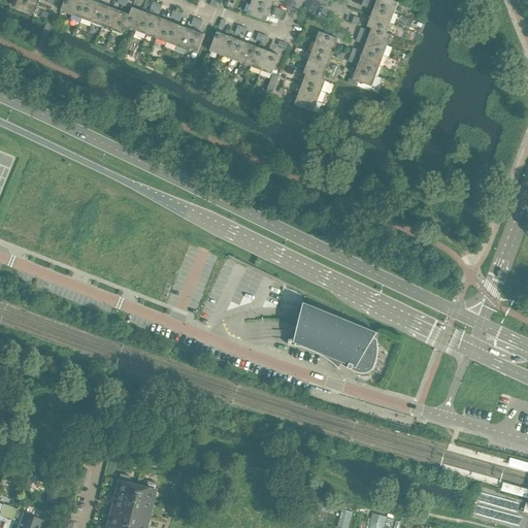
[(34,15),(38,4),(26,0),(19,0),(15,8),(34,15)]
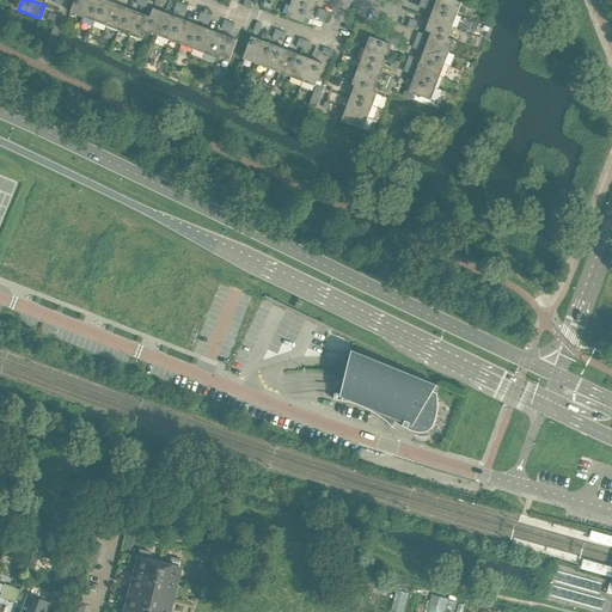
[(83,17),(89,0),(74,0),(71,12),(83,17)]
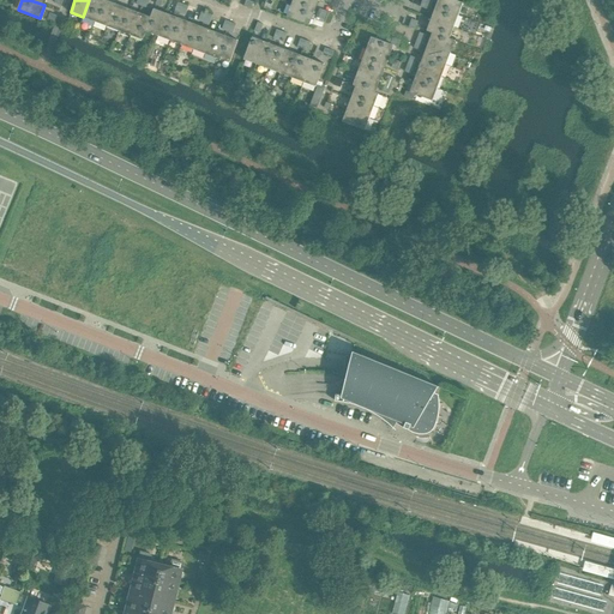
[(95,22),(103,0),(102,0),(89,0),(83,17),(95,22)]
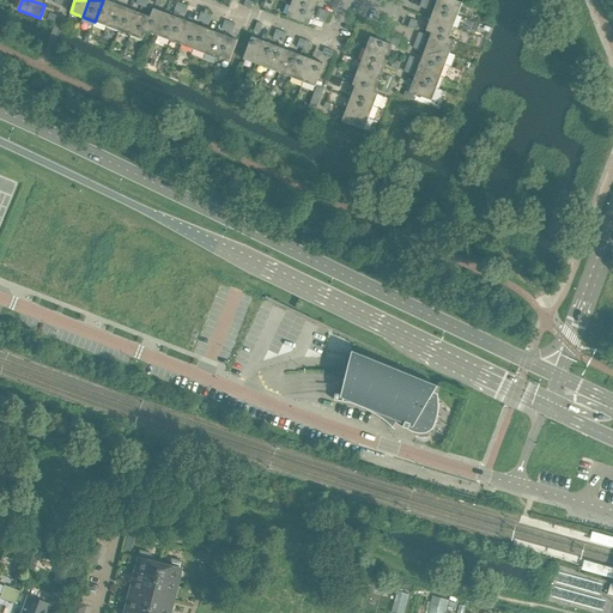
[(107,26),(115,5),(103,0),(95,22),(107,26)]
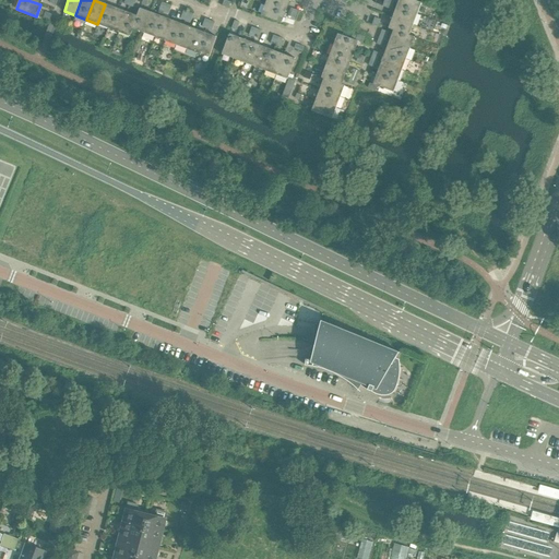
[(285,12),(289,1),(287,0),(268,0),(266,4),(285,12)]
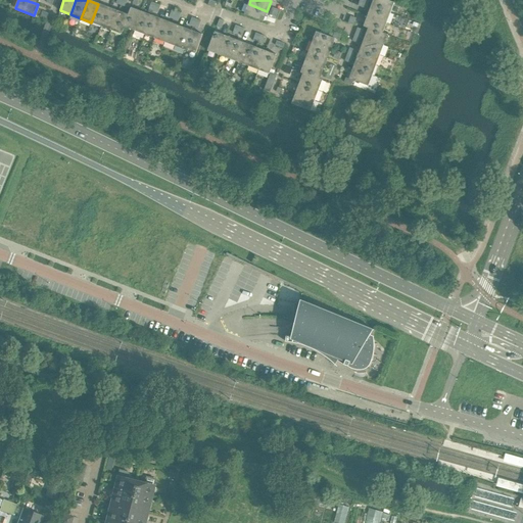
[(390,13),(394,3),(386,0),(374,0),(372,6),(390,13)]
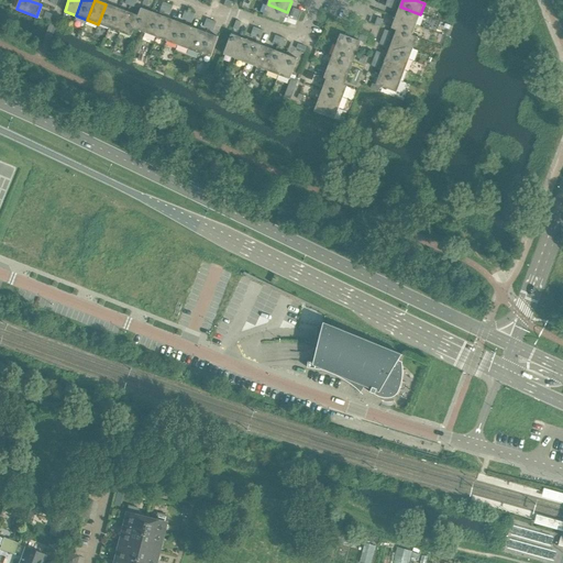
[(109,29),(117,9),(106,4),(98,24),(109,29)]
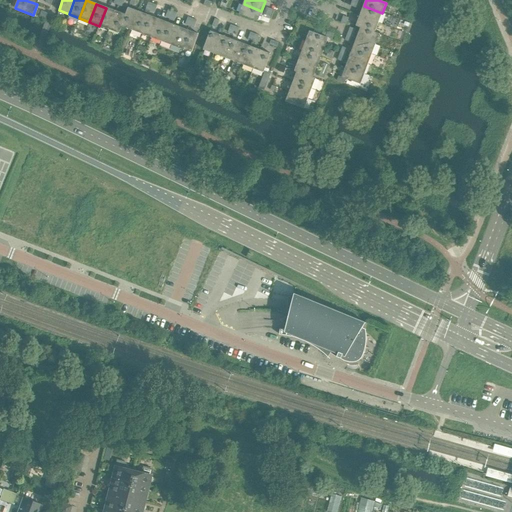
[(257,21),(261,11),(244,4),(240,14),(257,21)]
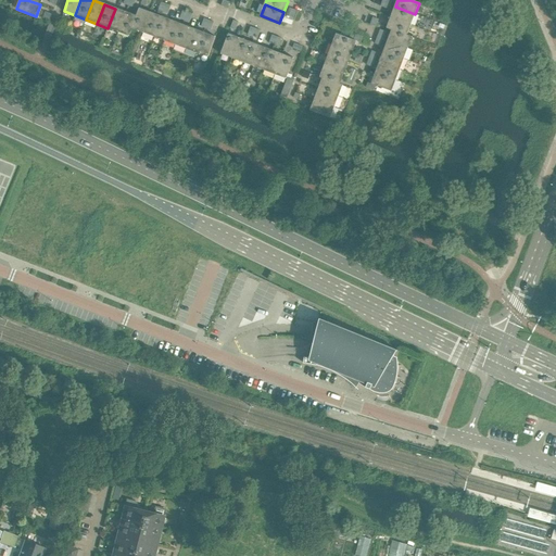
[(411,25),(415,14),(395,7),(391,17),(411,25)]
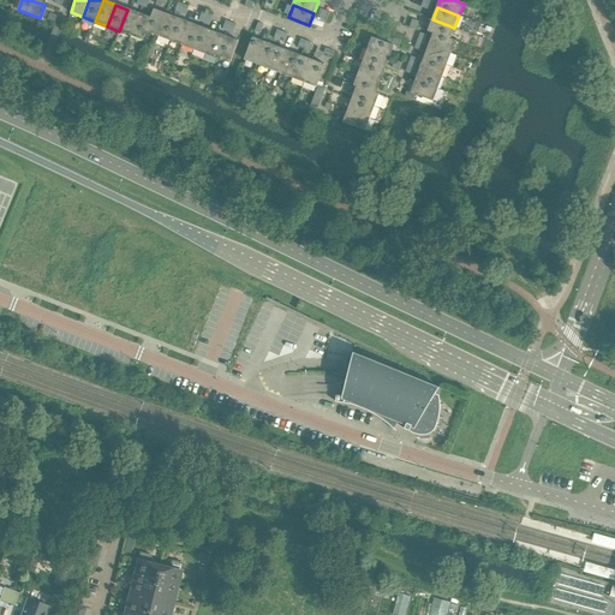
[(131,35),(139,13),(127,10),(119,31),(131,35)]
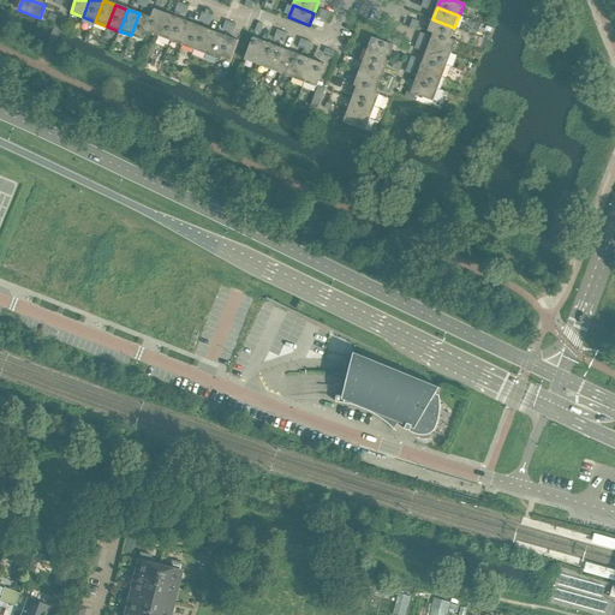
[(157,36),(166,15),(154,10),(150,18),(151,18),(145,31),(147,31),(157,36)]
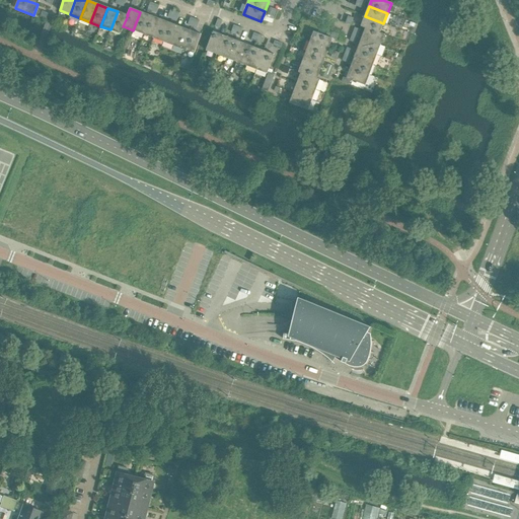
[(46,19),(48,14),(42,11),(40,17),(46,19)]
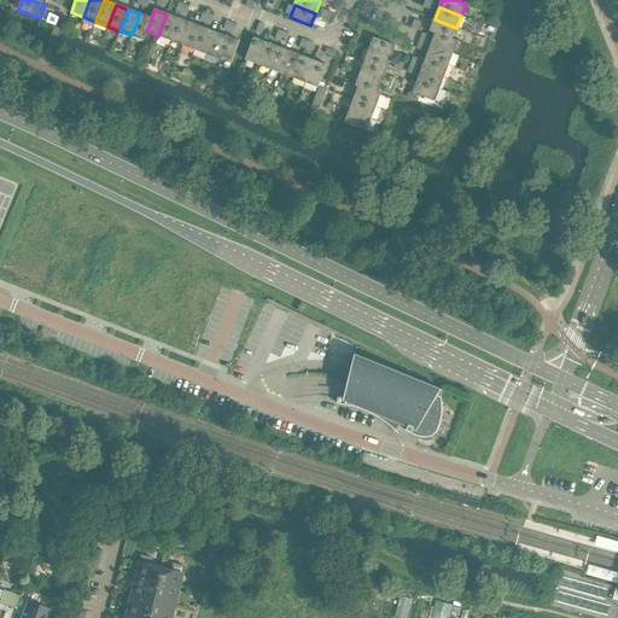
[(152,18),(151,18),(140,13),(132,35),(144,40),(147,31),(146,31),(152,18)]
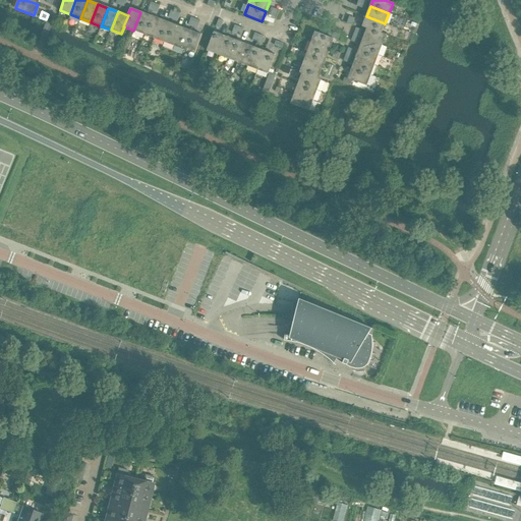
[(143,35),(151,16),(140,12),(133,31),(143,35)]
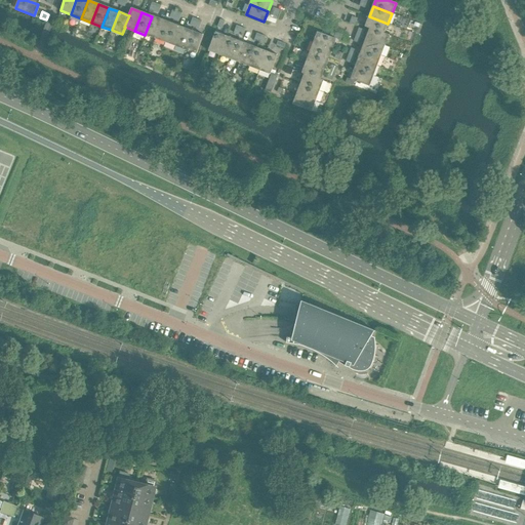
[(155,39),(162,19),(152,16),(145,35),(155,39)]
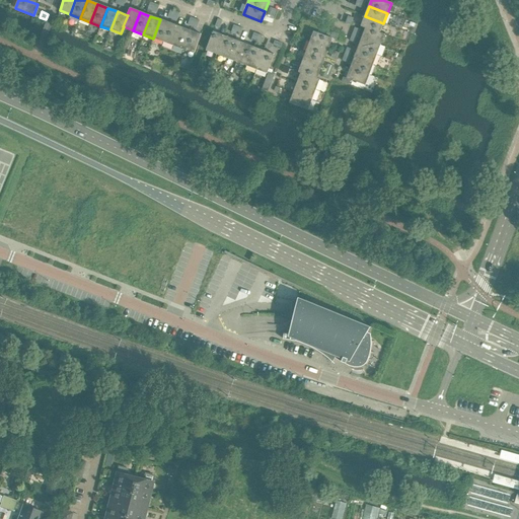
[(379,33),(380,32),(383,23),(365,16),(361,26),(366,28),(379,33)]
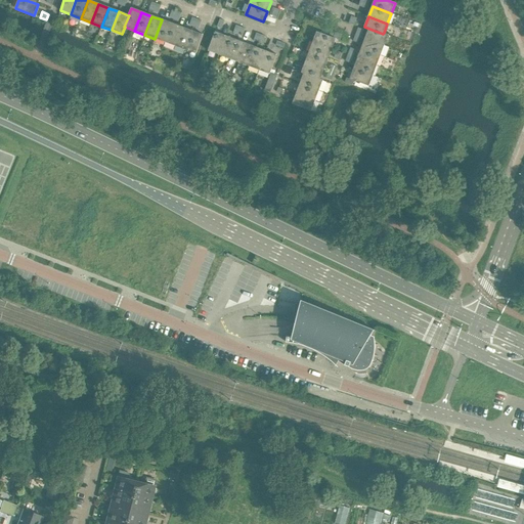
[(166,43),(172,24),(162,19),(155,39),(166,43)]
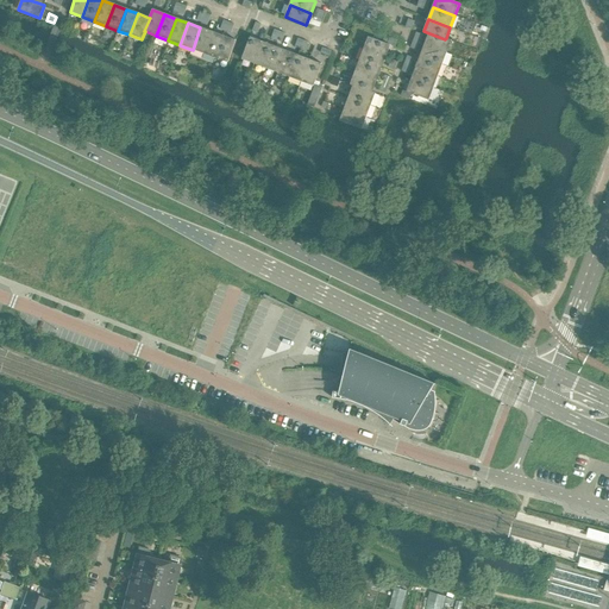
[(203,54),(212,32),(200,27),(193,50),(203,54)]
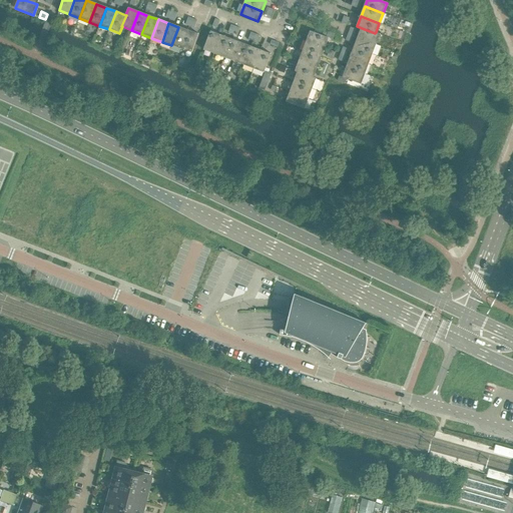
[(181,49),(188,31),(178,27),(171,45),(181,49)]
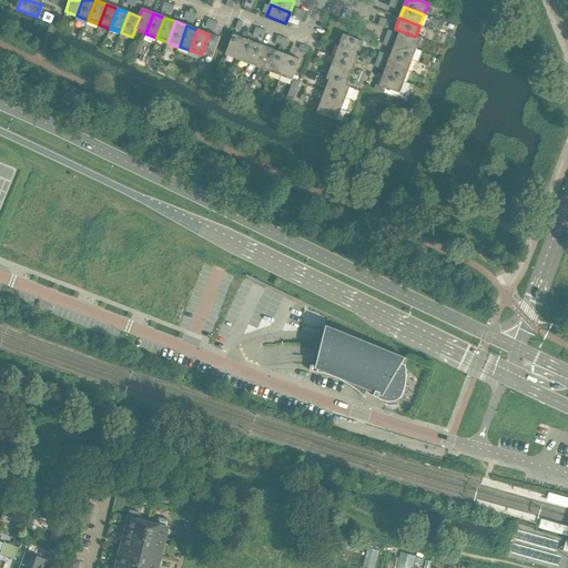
[(416,49),(421,38),(416,36),(415,37),(401,31),(396,42),(416,49)]
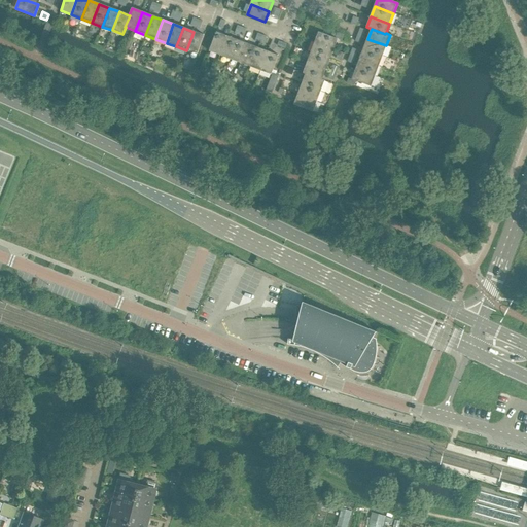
[(197,55),(204,35),(194,32),(186,50),(197,55)]
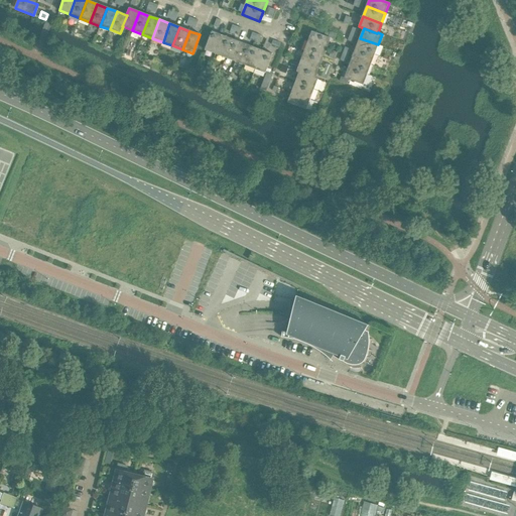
[(331,38),(328,37),(312,31),(308,41),(327,48),(331,38)]
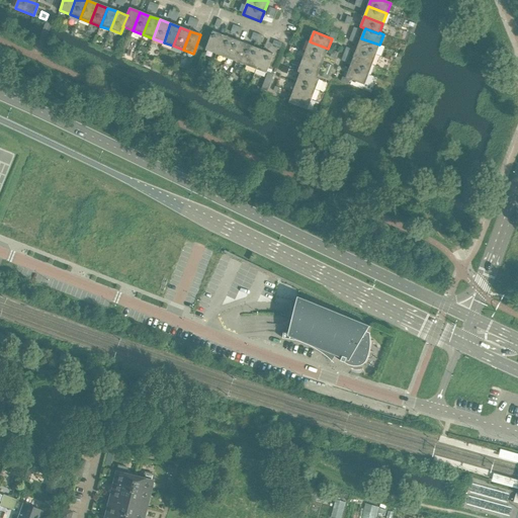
[(217,54),(223,35),(212,32),(205,51),(217,54)]
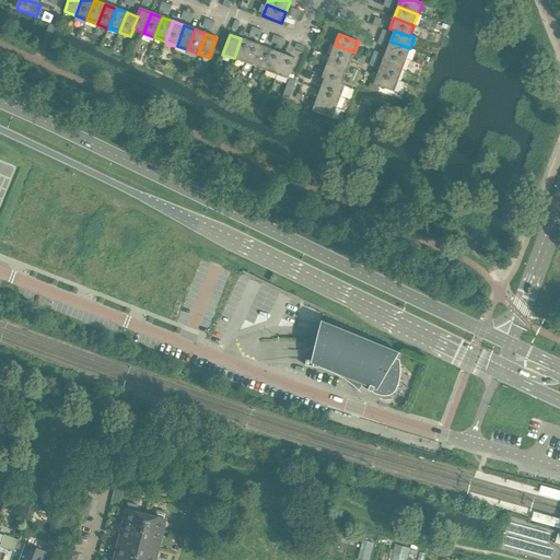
[(244,62),(252,43),(241,38),(234,58),(244,62)]
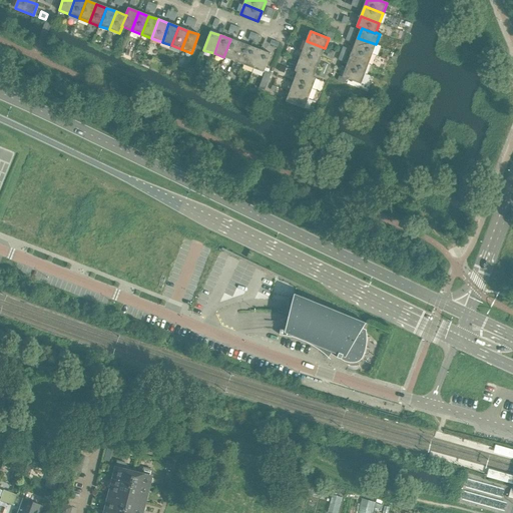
[(372,54),(376,44),(358,38),(354,48),(372,54)]
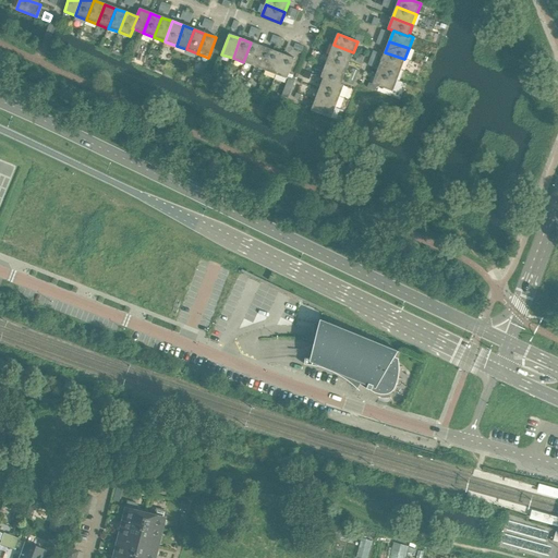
[(254,67),(262,47),(251,43),(243,62),(254,67)]
